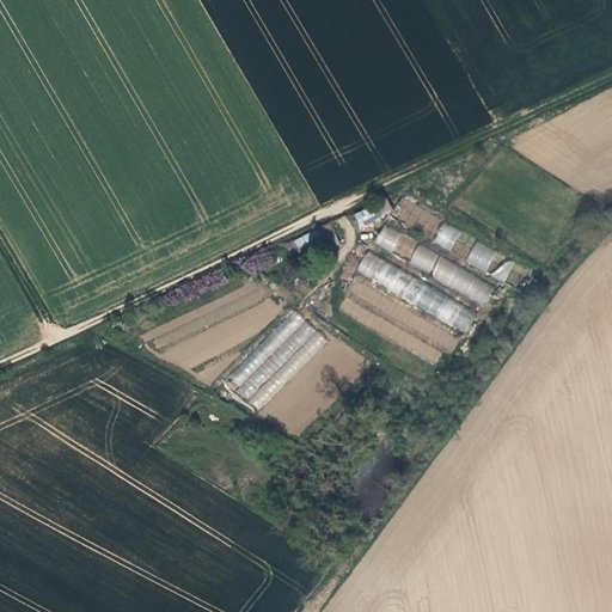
[(385,197),(354,216),(361,227),(391,208),(385,197)]
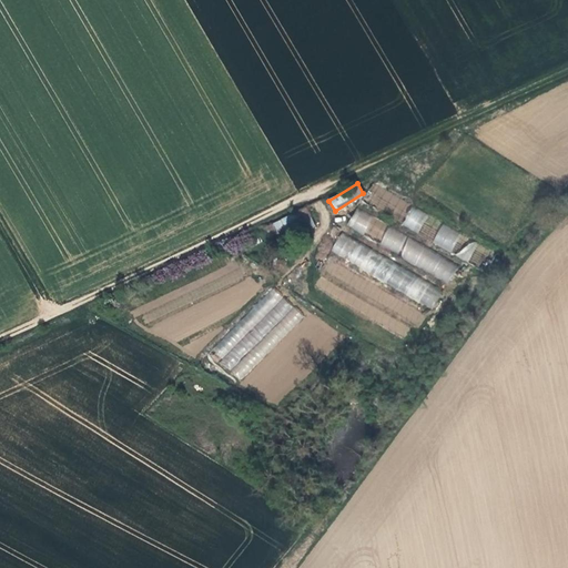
[(375,184),(366,200),(388,212),(397,196),(375,184)]
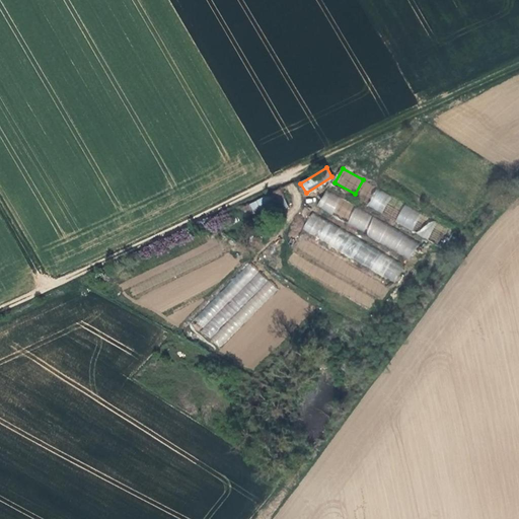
[(394,220),(403,203),(376,190),(368,206),(394,220)]
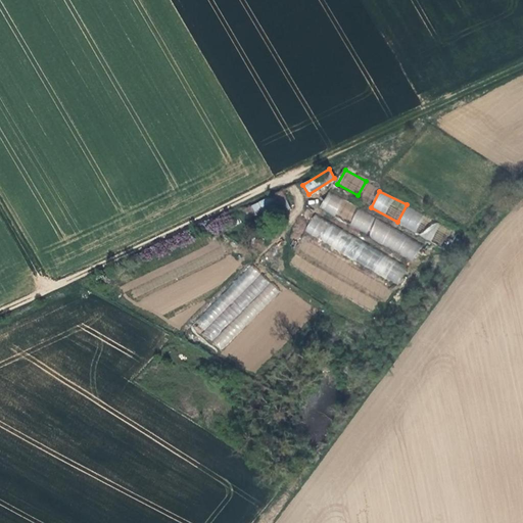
[(328,192),(320,208),(349,223),(358,207),(328,192)]
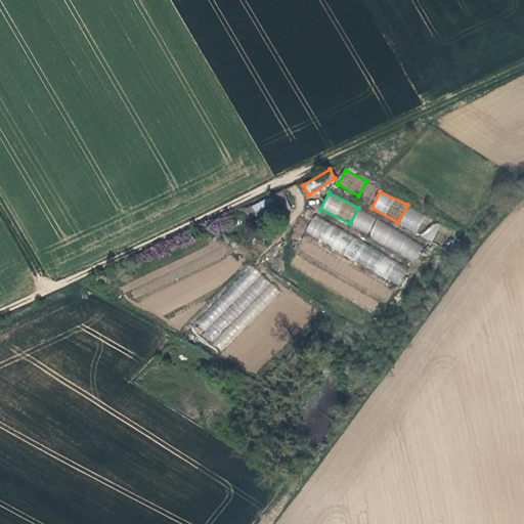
[(252,205),(257,218),(270,212),(265,200),(252,205)]
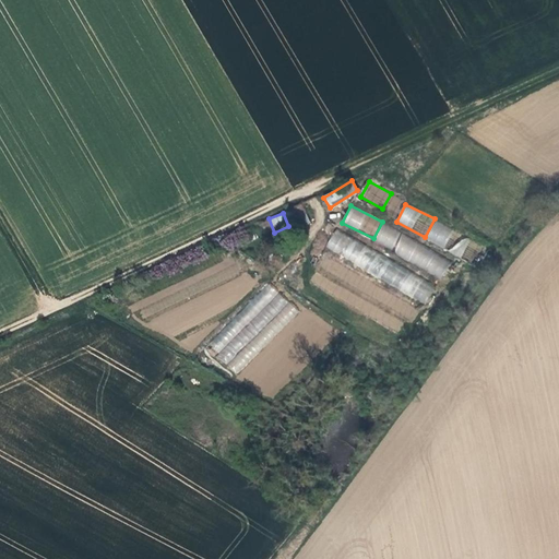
[(436,221),(426,239),(442,248),(452,228),(436,221)]
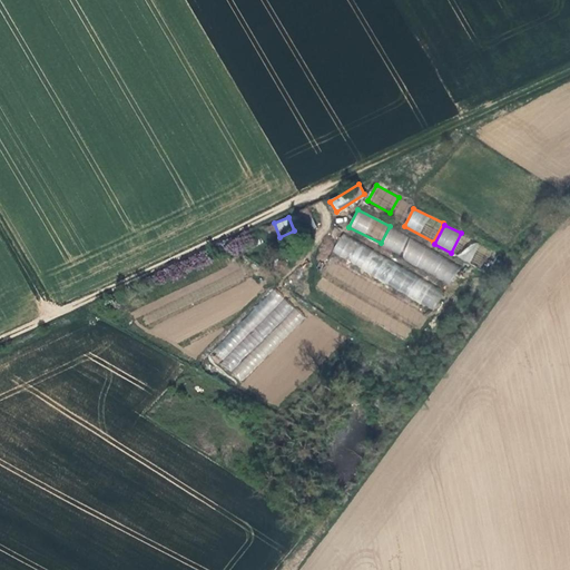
[(391,228),(381,245),(450,284),(460,266),(391,228)]
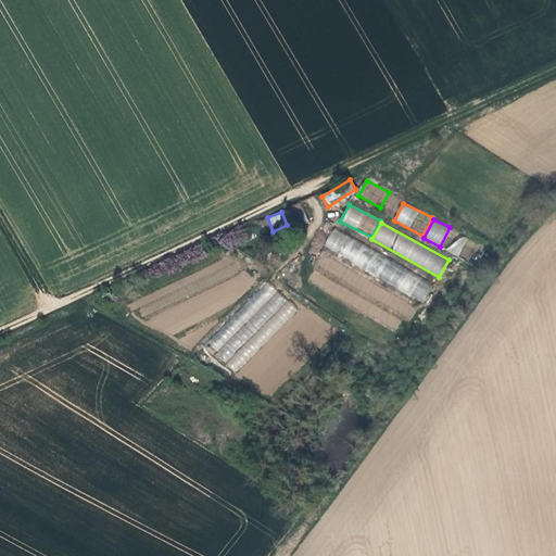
[(433,282),(332,229),(323,248),(422,301),(433,282)]
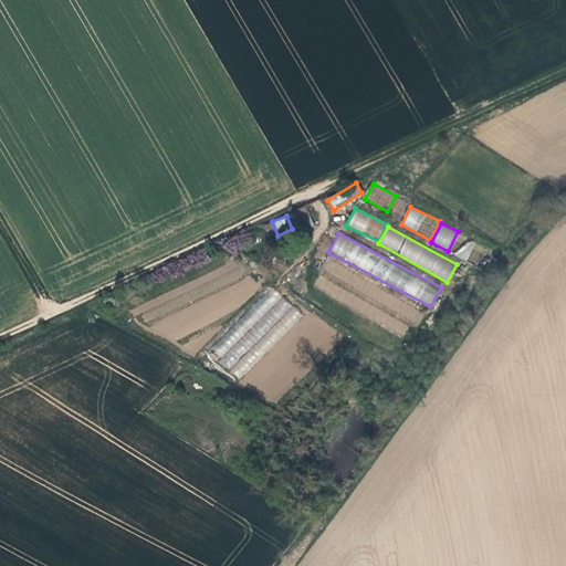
[(470,240),(468,242),(459,236),(449,249),(474,266),(485,251),(470,240)]
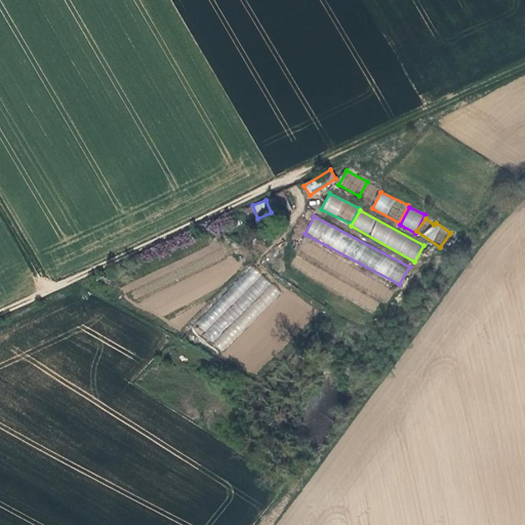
[(220,353),(280,292),(252,266),(193,325),(220,353)]
